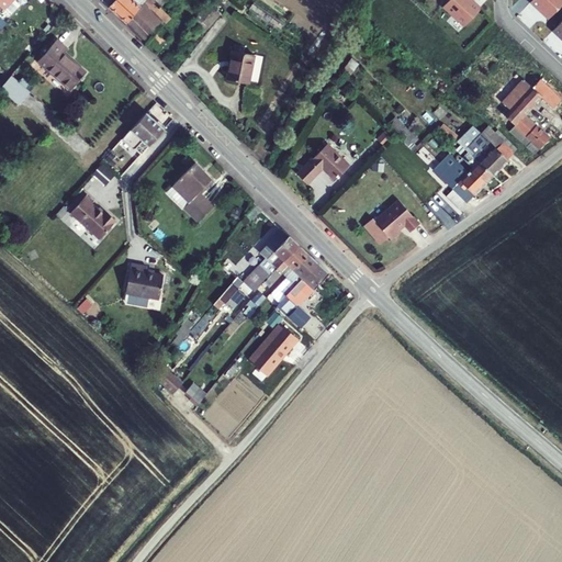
[(114,0),(109,8),(126,23),(145,0),(114,0)]
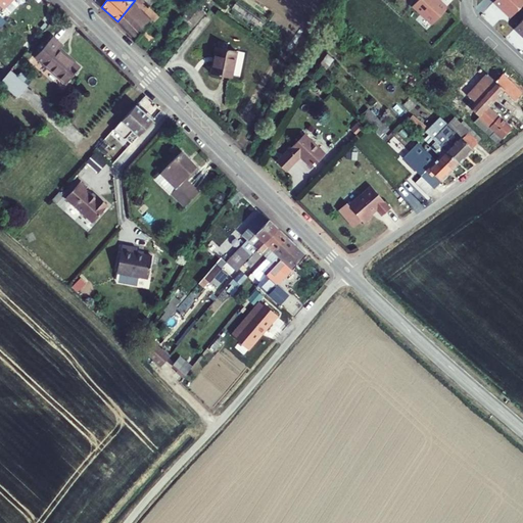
[(148,5),(143,0),(135,0),(117,21),(135,40),(139,37),(145,44),(156,34),(149,26),(159,16),(148,5)]
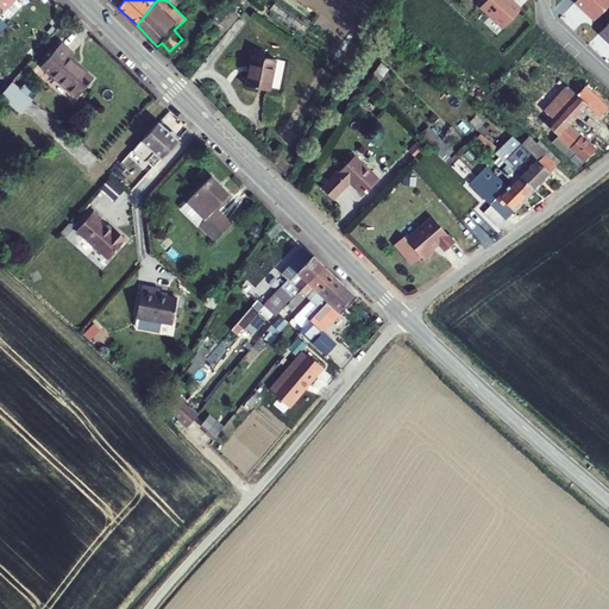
[(521,10),(510,0),(487,0),(481,6),(498,30),(521,10)]
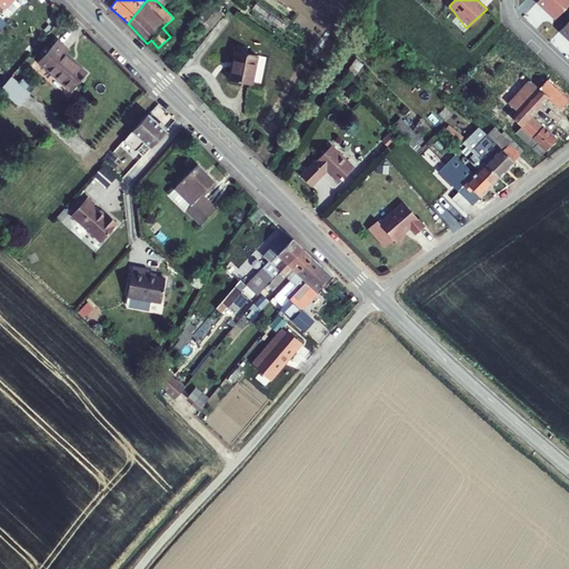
[(568,5),(568,0),(540,0),(540,1),(559,17),(568,5)]
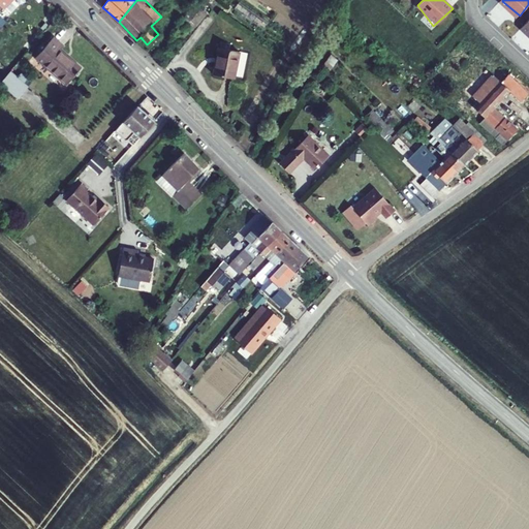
[(60,13),(53,7),(50,10),(57,18),(60,13)]
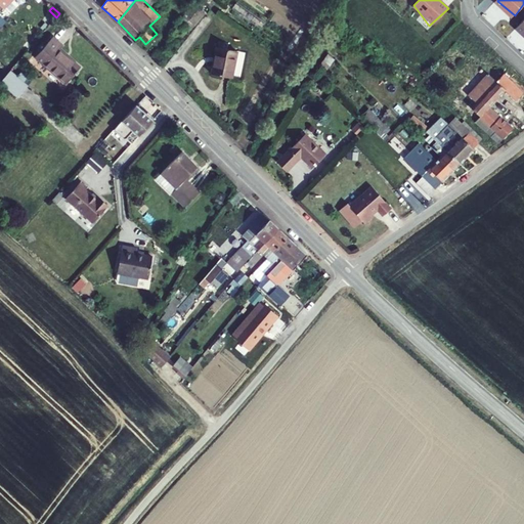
[(523,18),(515,29),(523,35),(523,18)]
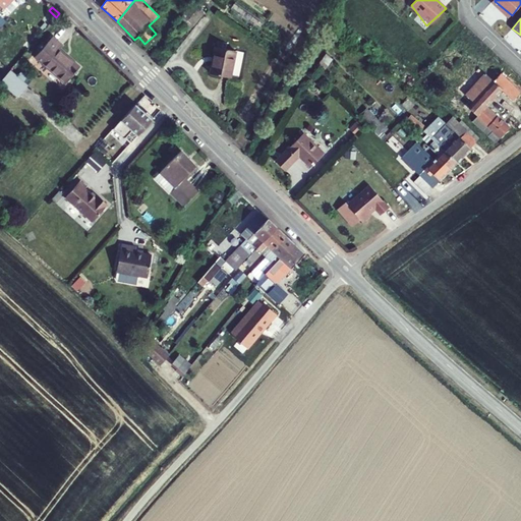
[(35,57),(65,83),(74,73),(75,74),(77,71),(76,70),(79,67),(59,49),(62,45),(52,37),(35,57)]
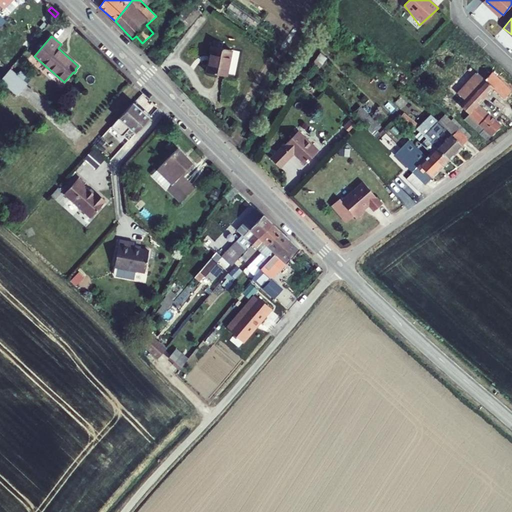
[(212,46),(207,72),(226,76),(232,50),(221,48),(212,46)]
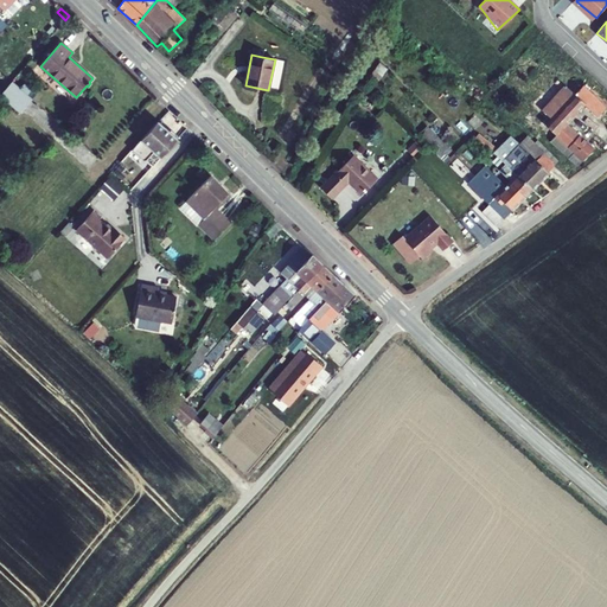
[(575,95),(583,85),(575,80),(568,88),(575,95)]
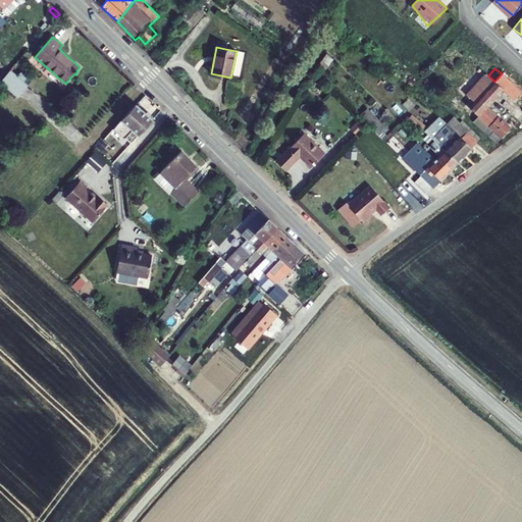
[(0,83),(17,98),(29,85),(11,70),(0,82),(0,83)]
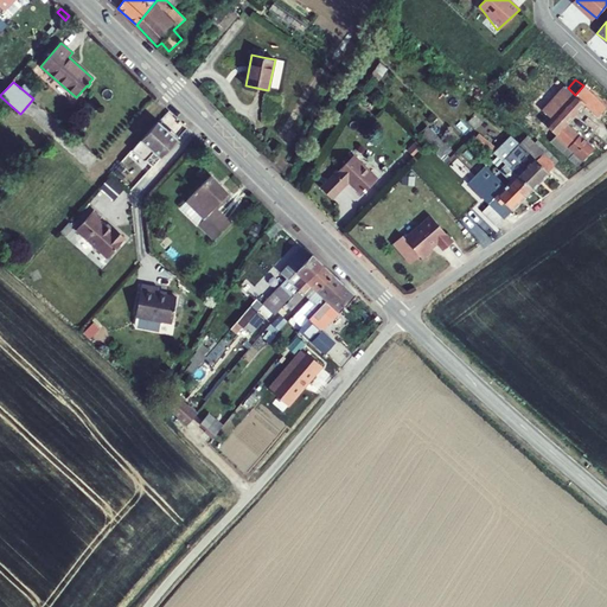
[(568,88),(566,85),(542,110),(548,115),(542,122),(547,126),(556,135),(553,140),(551,140),(551,141),(579,166),(593,149),(566,125),(585,104),(598,116),(606,107),(583,85),(575,95),(568,88)]
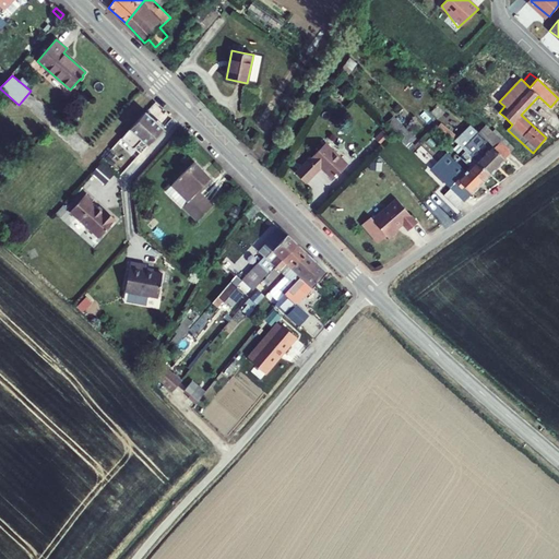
[(142,141),(149,145),(164,129),(145,113),(122,138),(134,149),(142,141)]
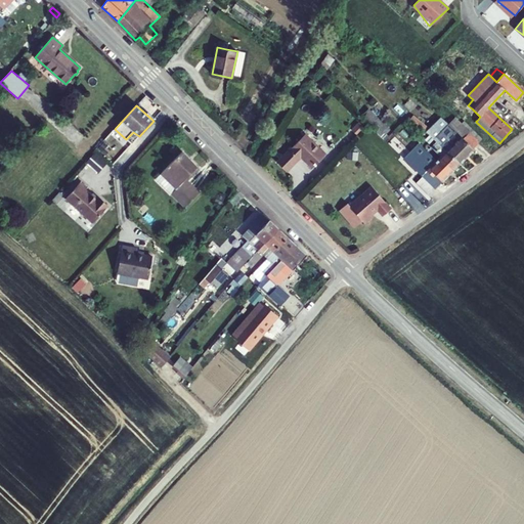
[(373,123),(378,118),(369,108),(363,115),(373,123)]
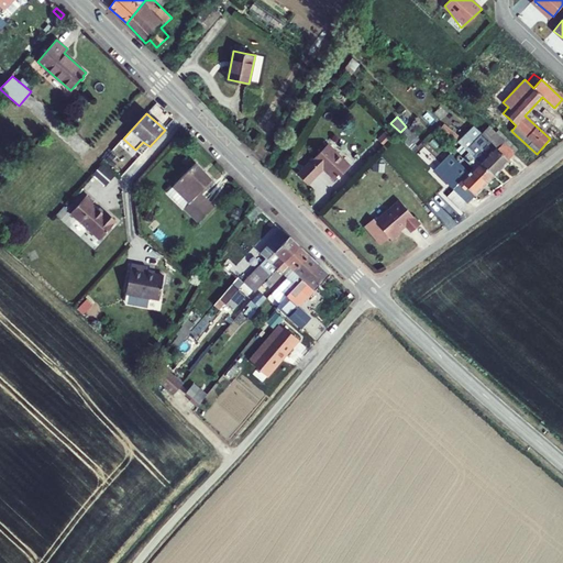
[(516,125),(507,117),(503,121),(512,130),(516,125)]
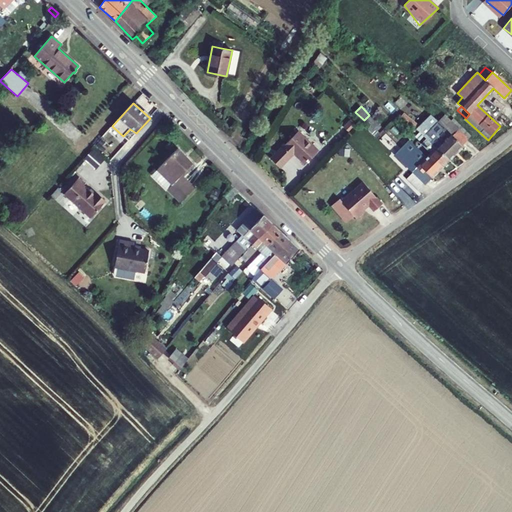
[(375,136),(380,133),(375,128),(379,124),(369,115),(364,120),(370,127),(368,130),(375,136)]
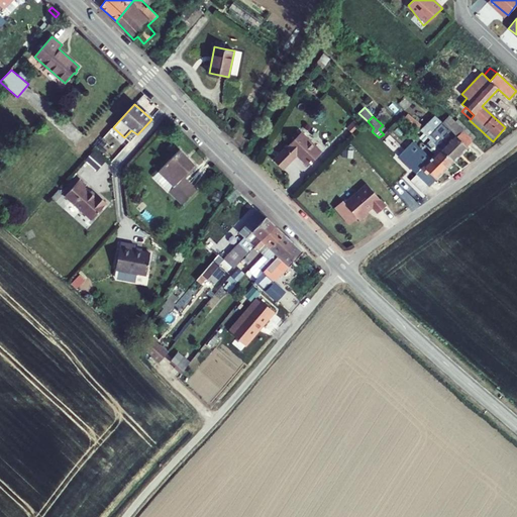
[(453,162),(468,147),(467,146),(473,141),(462,131),(456,136),(443,124),(442,122),(436,116),(428,123),(427,122),(423,127),(420,129),(424,133),(428,137),(431,139),(432,140),(453,162)]
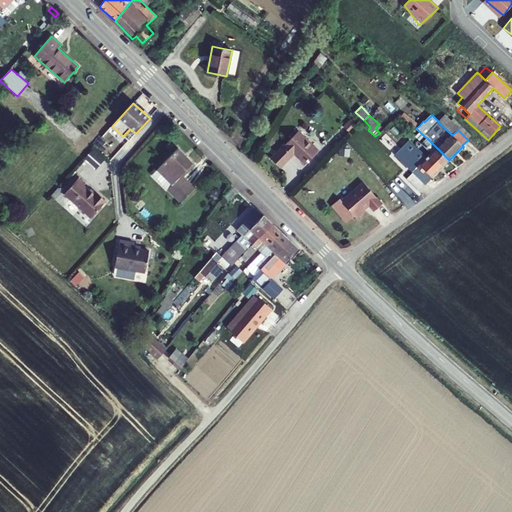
[(458,130),(450,122),(445,117),(439,123),(452,135),(458,130)]
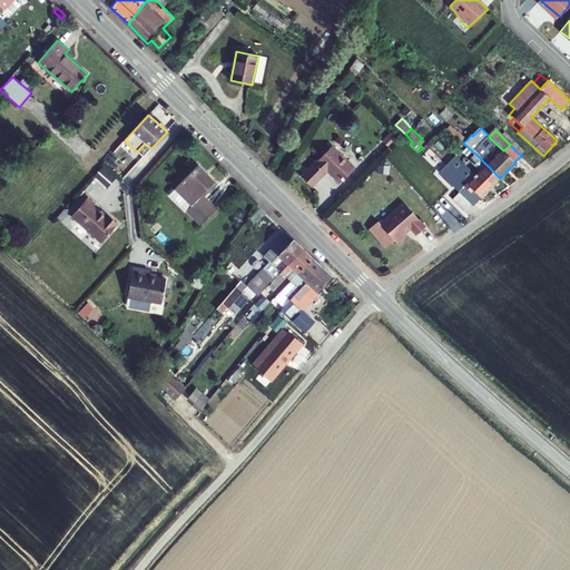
[(510,145),(521,156),(526,151),(505,131),(501,135),(501,136),(510,145)]
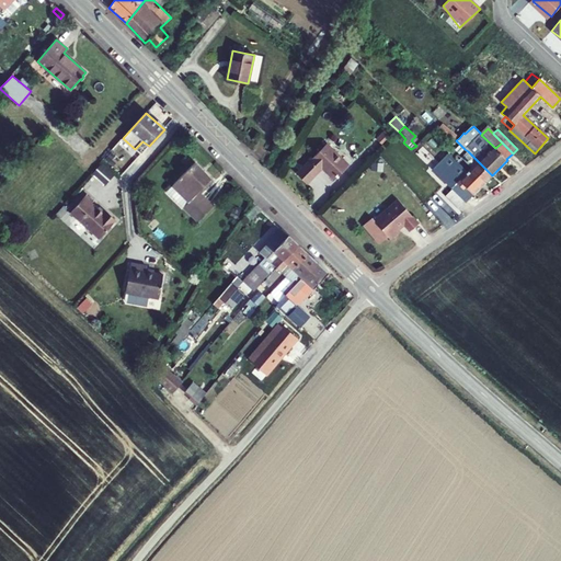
[(327,144),(297,174),(307,183),(322,168),(334,180),(348,165),(327,144)]
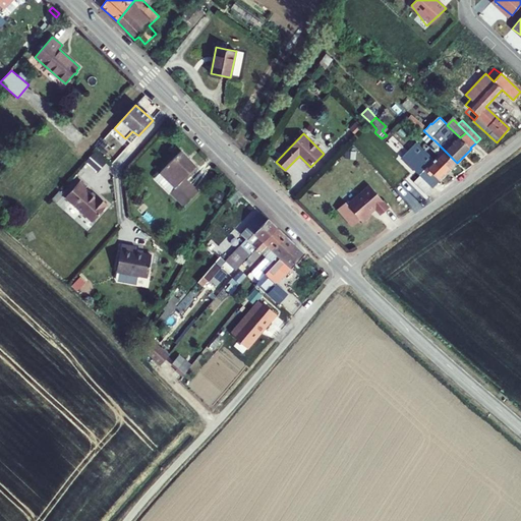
[(427,142),(431,138),(427,134),(423,138),(427,142)]
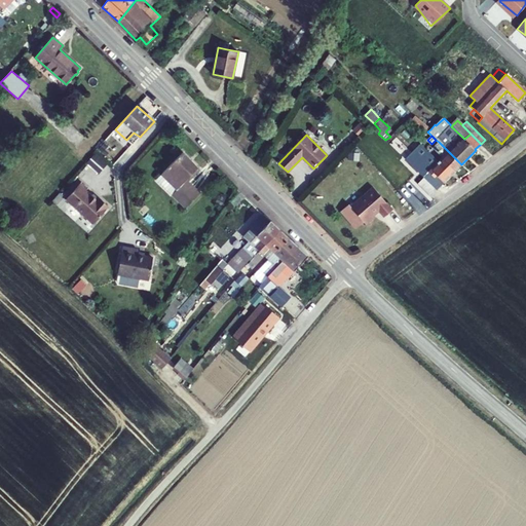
[(440,143),(439,142),(434,148),(443,156),(439,161),(438,162),(438,163),(441,166),(443,164),(445,166),(448,162),(455,171),(461,164),(440,143)]
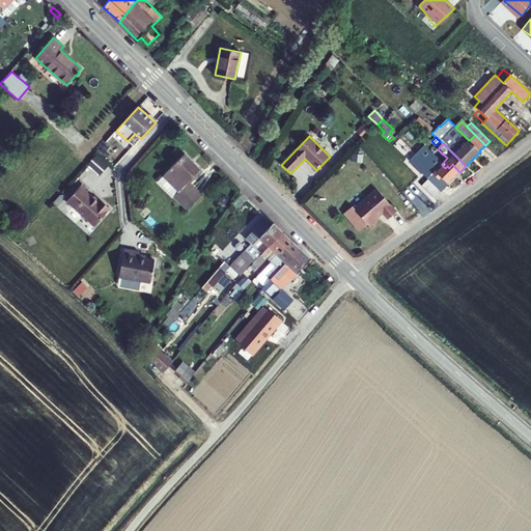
[(188,210),(201,196),(188,183),(192,177),(199,170),(200,169),(185,154),(158,182),(173,196),(174,196),(188,210)]
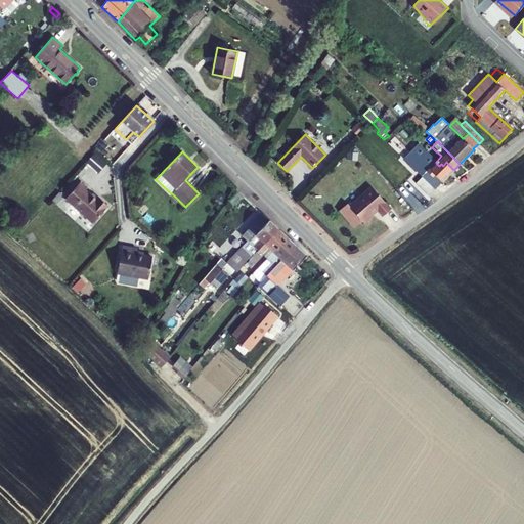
[(435,188),(450,173),(443,166),(441,168),(438,170),(433,166),(436,163),(436,162),(437,161),(428,151),(412,167),(423,177),(435,188)]
